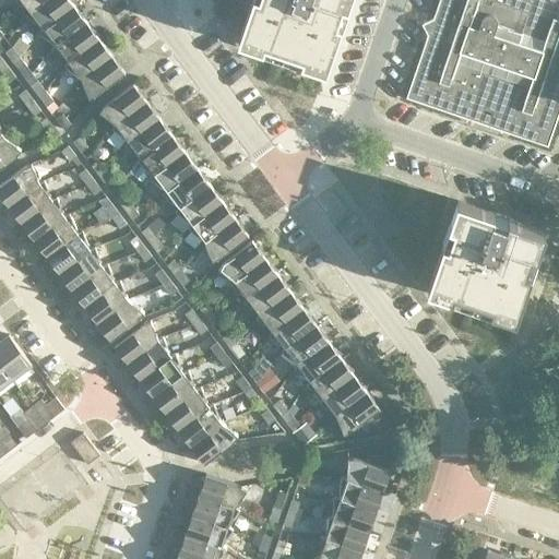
[(44,0),(14,0),(30,11),(44,0)]
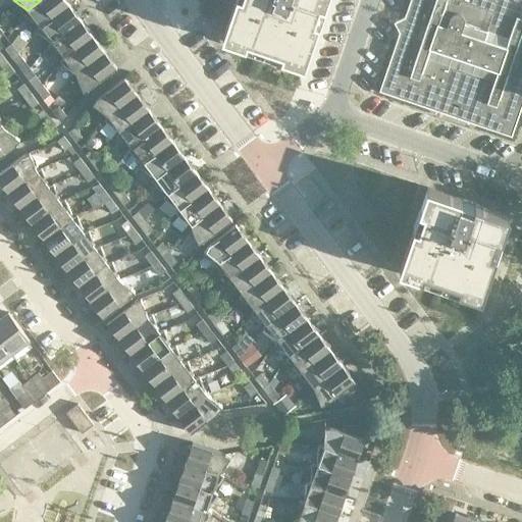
[(68,4),(64,0),(41,0),(28,10),(24,14),(39,25),(40,27),(68,4)]
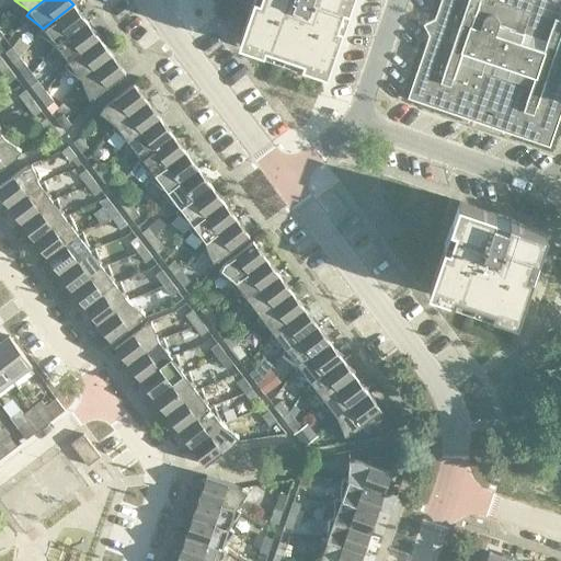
[(300,59),(327,69),(347,8),(341,6),(342,0),(252,0),(239,38),(268,48),(271,43),(302,54),(300,59)]
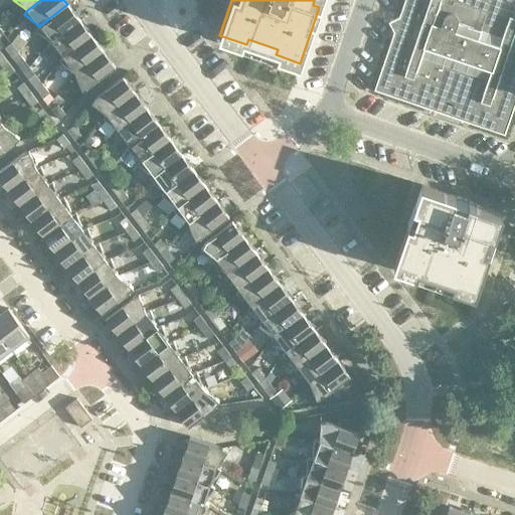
[(514,0),(403,0),(398,17),(388,22),(393,32),(391,36),(373,90),(503,134),(504,134),(514,102),(514,0)]
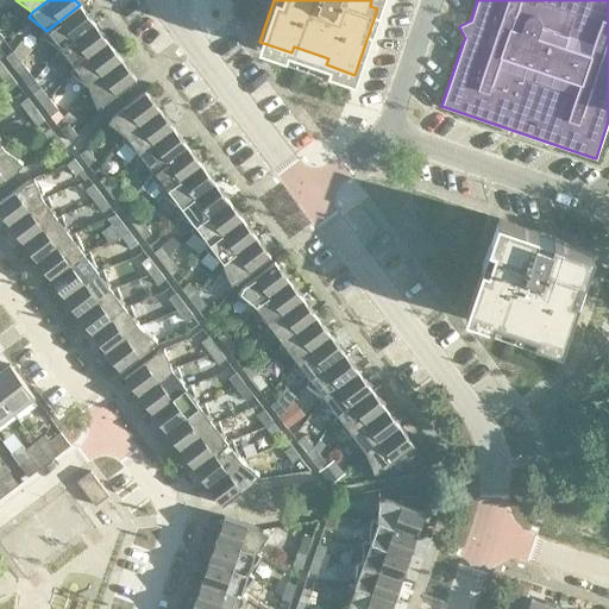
[(93,24),(80,5),(46,31),(45,30),(42,35),(60,48),(60,49),(93,24)]
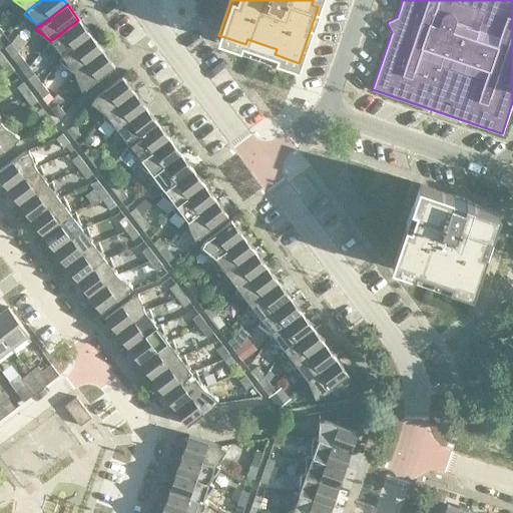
[(90,35),(78,20),(50,41),(50,40),(47,44),(61,56),(62,56),(90,35)]
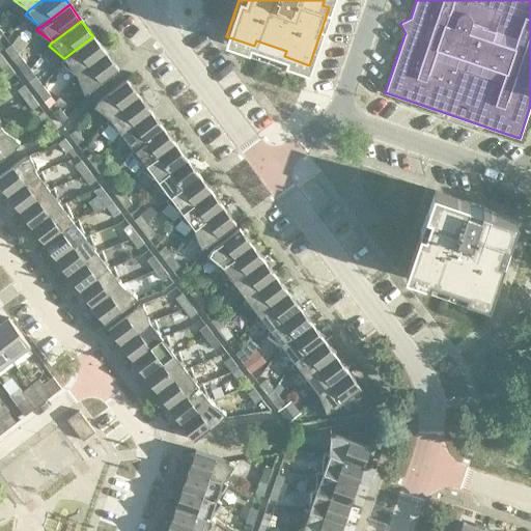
[(106,52),(93,36),(64,58),(63,58),(60,62),(76,75),(106,52)]
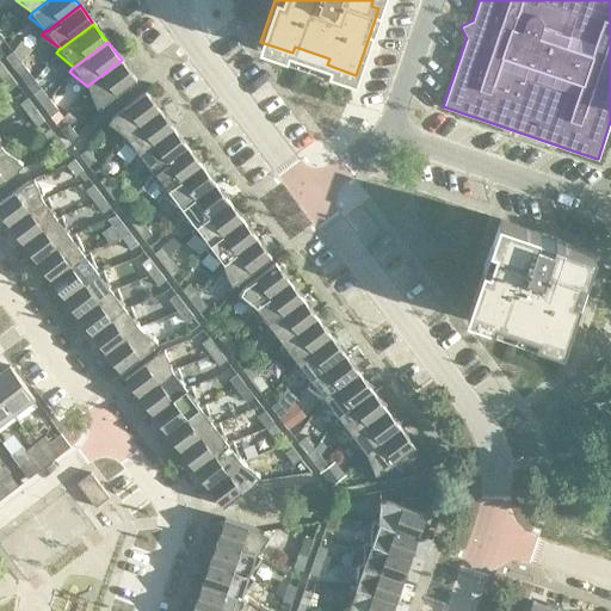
[(5,57),(13,68),(22,62),(12,51),(5,57)]
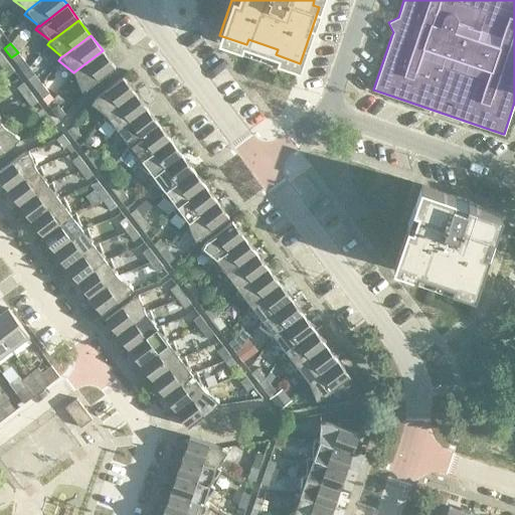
[(115,66),(103,50),(73,72),(81,90),(88,88),(115,66)]
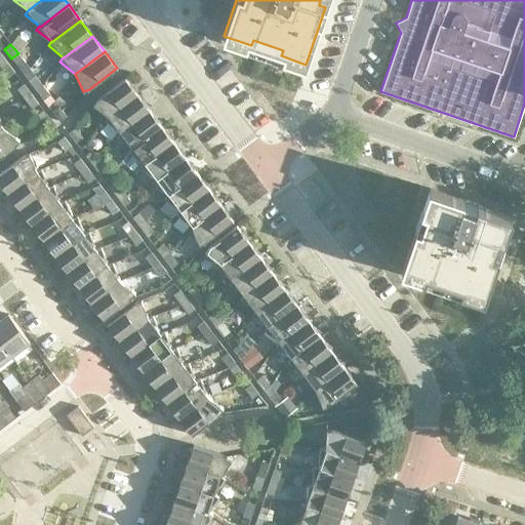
[(26,64),(18,53),(11,58),(18,69),(26,64)]
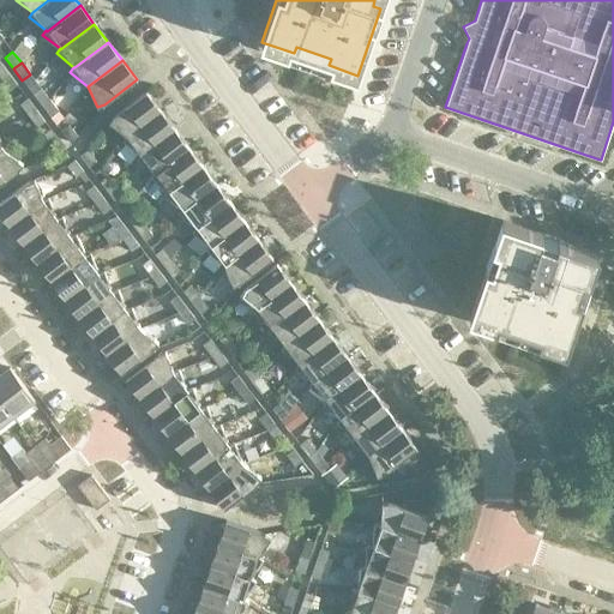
[(17,84),(8,73),(0,79),(8,90),(17,84)]
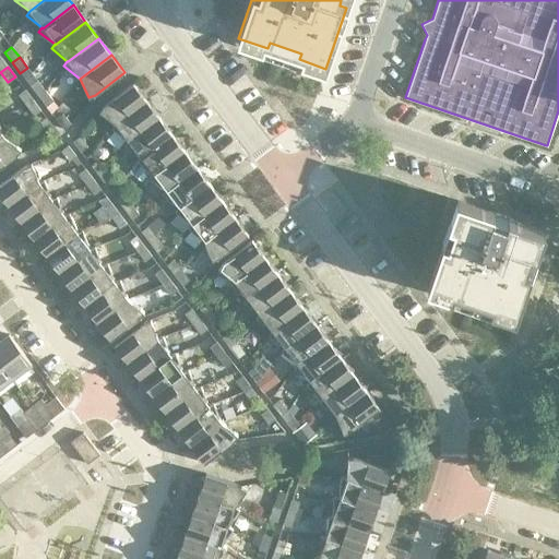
[(30,85),(37,96),(45,91),(36,80),(30,85)]
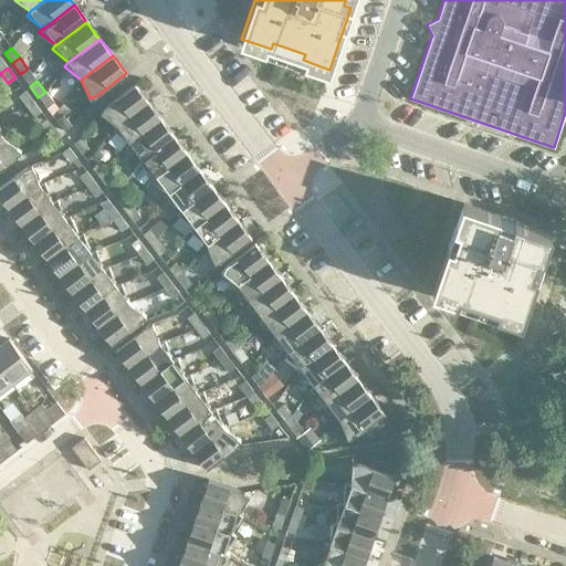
[(100,113),(116,125),(116,126),(147,102),(134,84),(104,106),(100,113)]
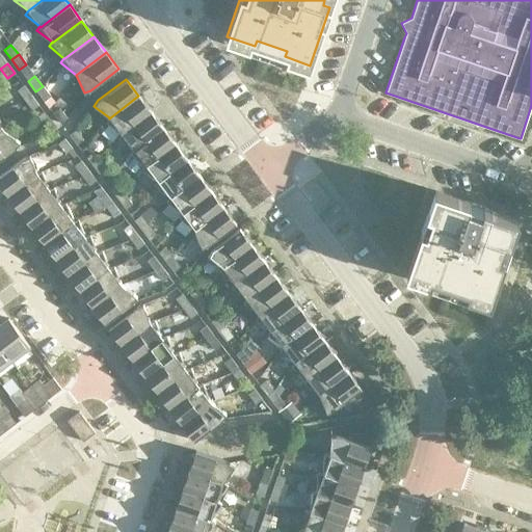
[(17,90),(24,100),(31,95),(23,85),(17,90)]
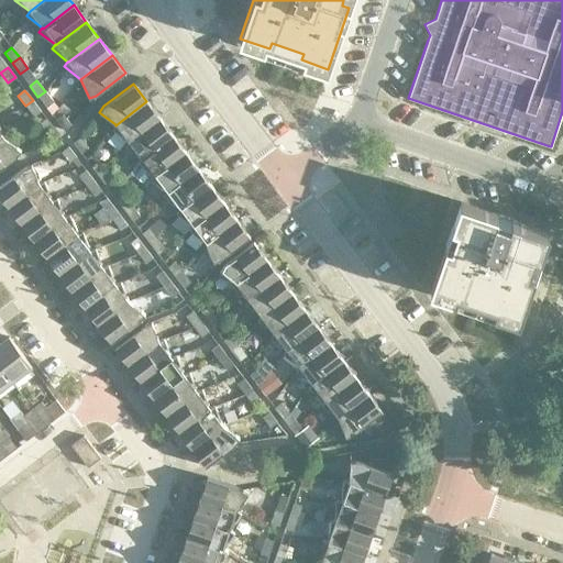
[(53,101),(45,91),(37,97),(46,107),(53,101)]
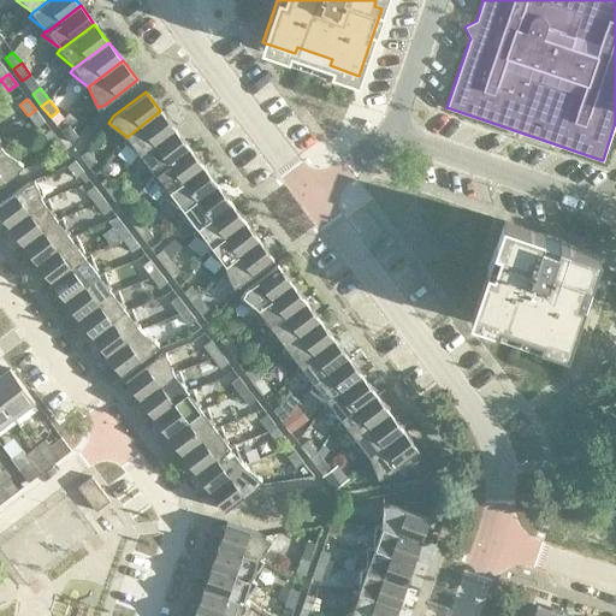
[(45,122),(36,110),(28,116),(37,128),(45,122)]
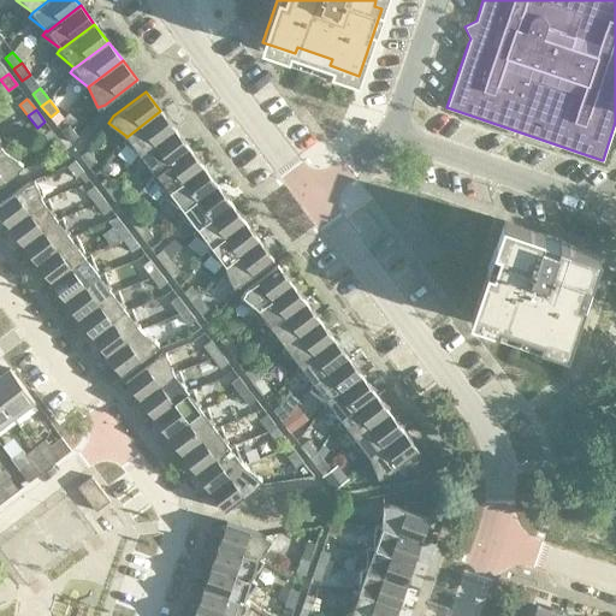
[(175,129),(160,111),(126,137),(126,136),(123,141),(140,154),(141,155),(175,129)]
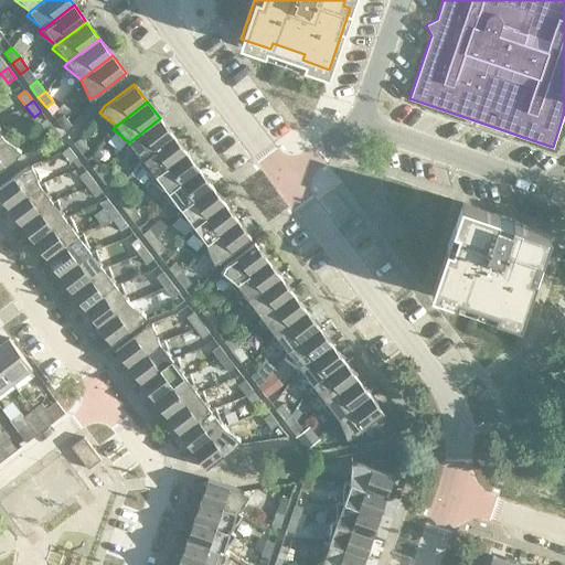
[(64,130),(71,126),(63,115),(55,120),(64,130)]
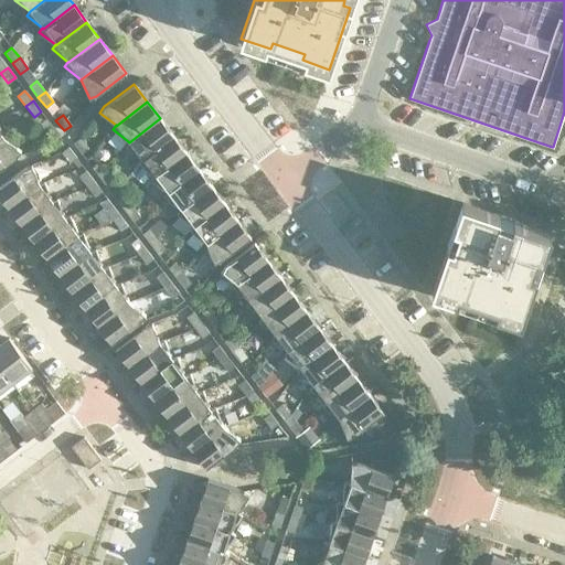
[(173,136),(160,118),(129,142),(128,141),(125,146),(141,159),(173,136)]
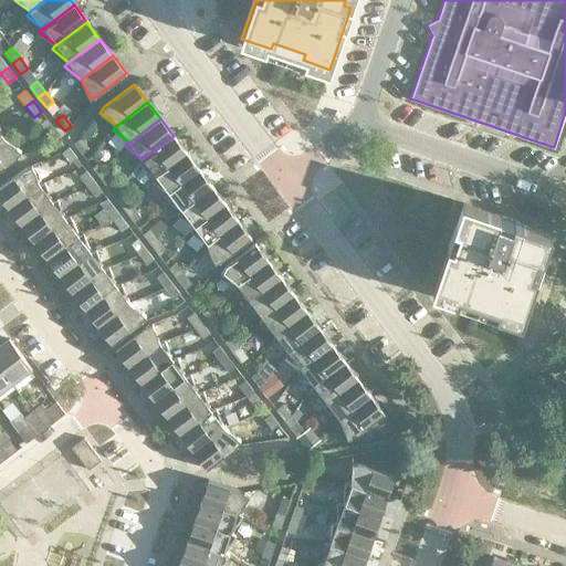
[(51,140),(59,135),(51,124),(43,129),(51,140)]
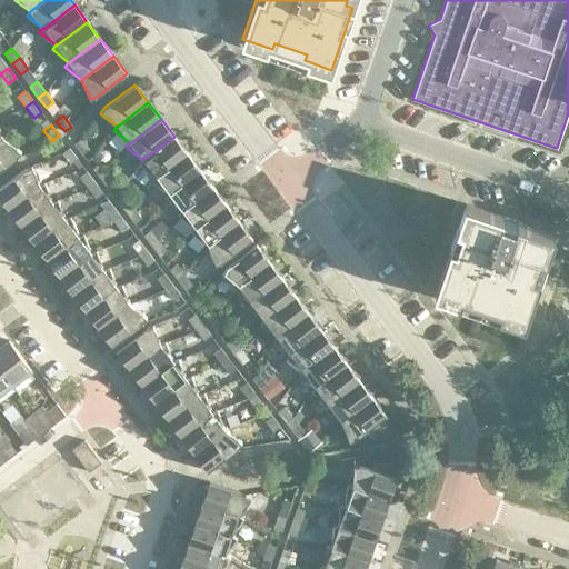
[(187,153),(175,137),(142,160),(131,175),(148,188),(152,181),(156,177),(187,153)]
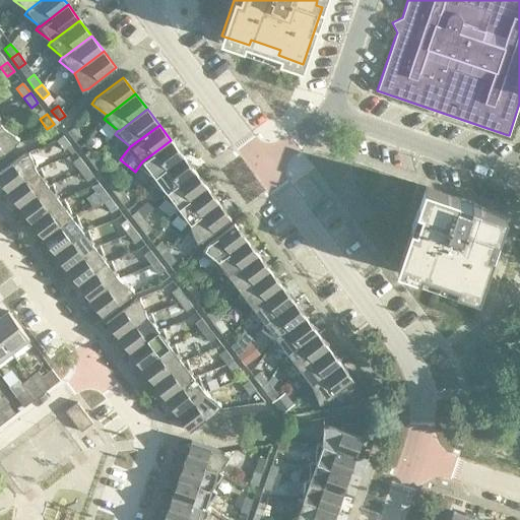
[(19,138),(4,127),(0,129),(0,154),(15,144),(19,138)]
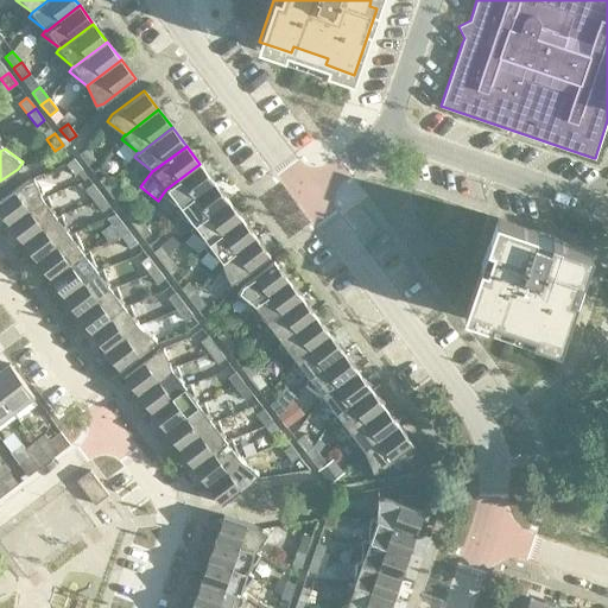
[(87,149),(78,154),(88,165),(95,159),(87,149)]
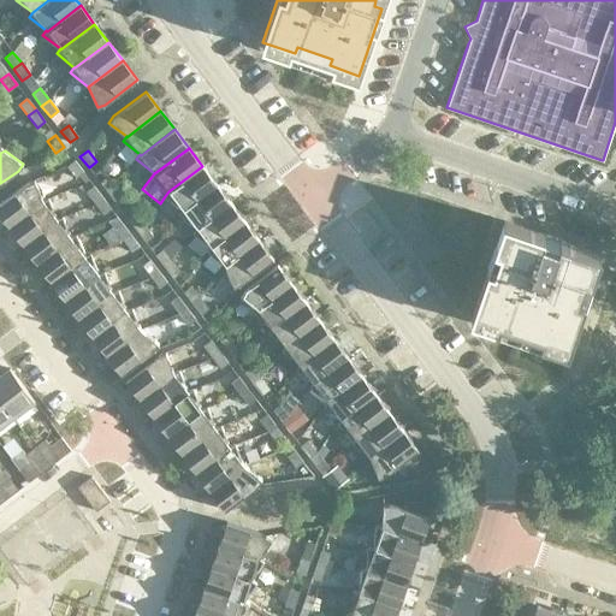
[(76,178),(83,172),(75,160),(66,166),(76,178)]
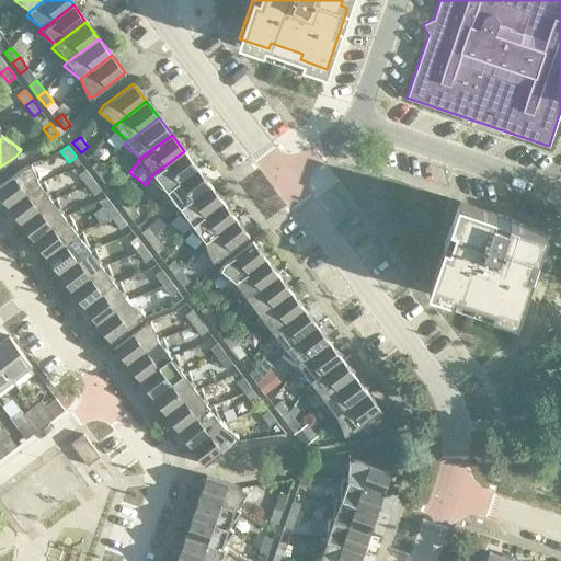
[(197,168),(184,151),(153,174),(150,179),(165,191),(167,192),(197,168)]
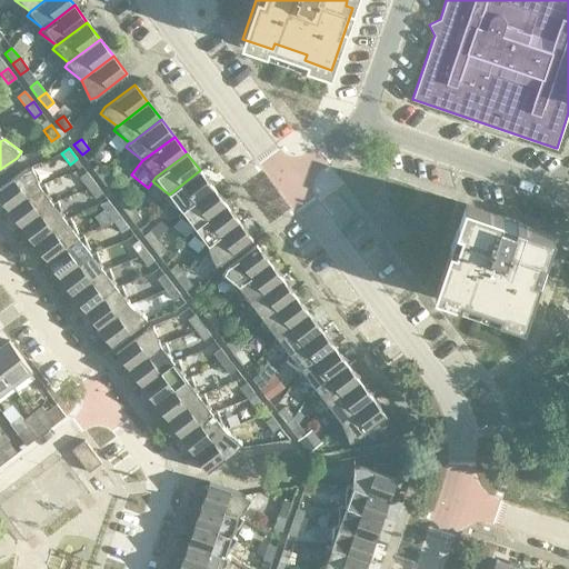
[(99,162),(91,168),(100,178),(107,173),(99,162)]
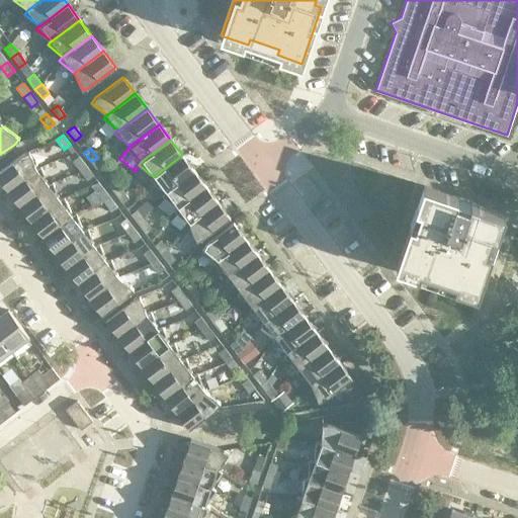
[(0,170),(0,180),(7,190),(35,169),(35,168),(28,151),(22,154),(0,170)]
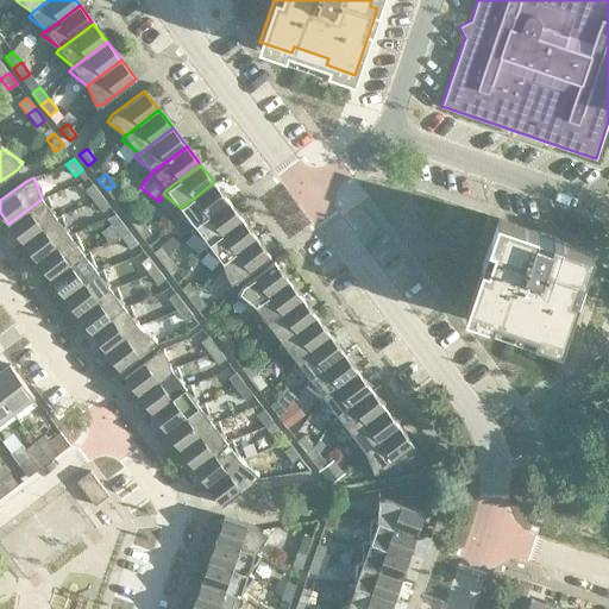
[(227,201),(214,182),(181,208),(180,207),(176,212),(194,226),(227,201)]
